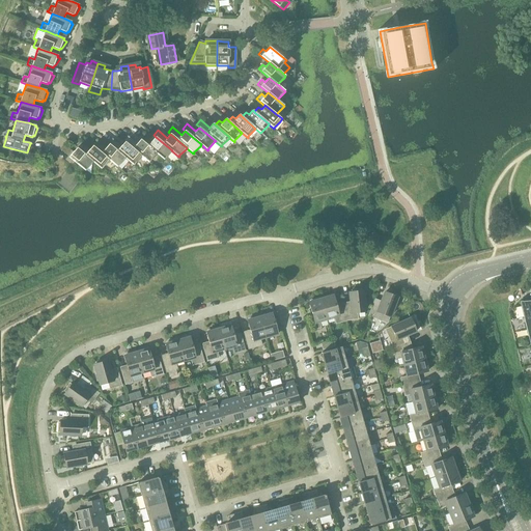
[(170,152),(171,150),(172,150),(156,137),(151,141),(143,133),(139,138),(140,139),(140,140),(157,154),(164,160),(165,160),(164,159),(170,152)]
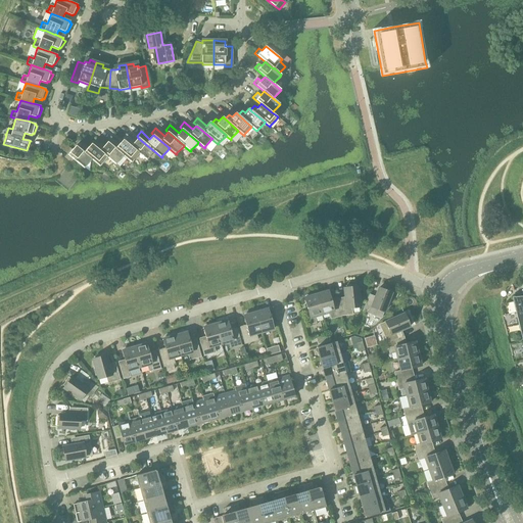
[(153,152),(154,151),(138,138),(135,141),(126,134),(122,139),(123,140),(139,153),(146,160),(147,159),(146,159),(153,152)]
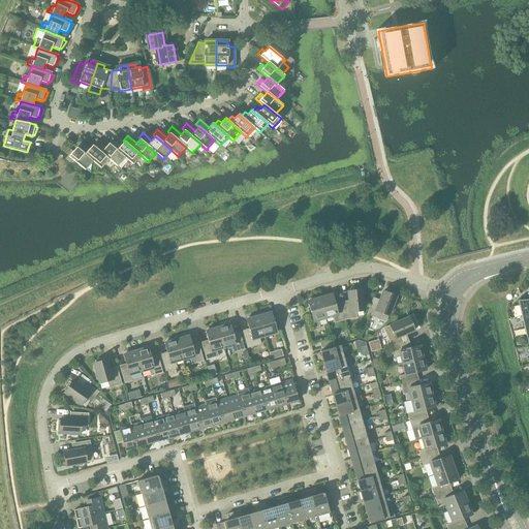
[(139,157),(141,155),(124,142),(121,146),(112,137),(107,143),(109,144),(125,157),(124,157),(132,164),(133,164),(132,163),(139,157)]
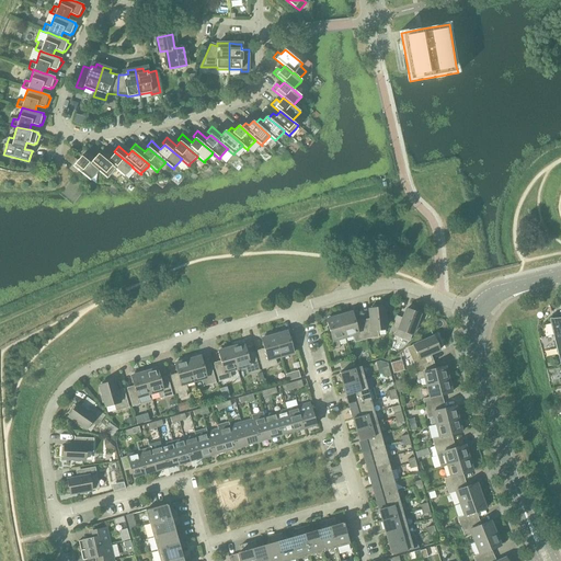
[(98,153),(98,155),(115,169),(124,176),(125,176),(124,175),(130,169),(132,167),(133,167),(115,152),(112,157),(102,148),(98,153)]
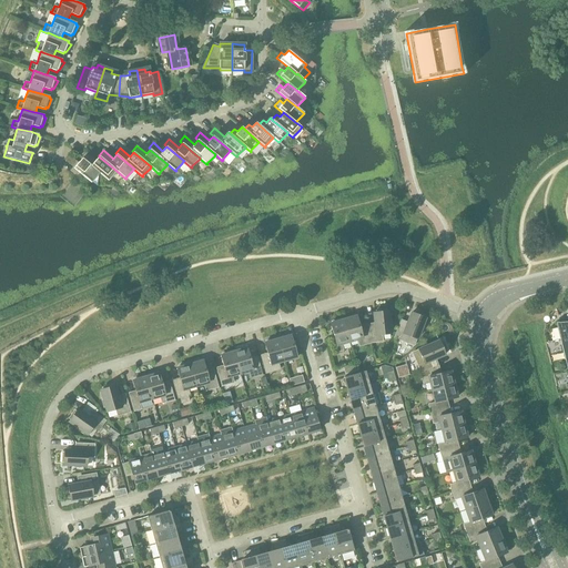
[(115,173),(117,171),(99,156),(95,160),(85,152),(81,158),(82,158),(82,159),(100,173),(99,173),(108,181),(109,180),(108,180),(115,173)]
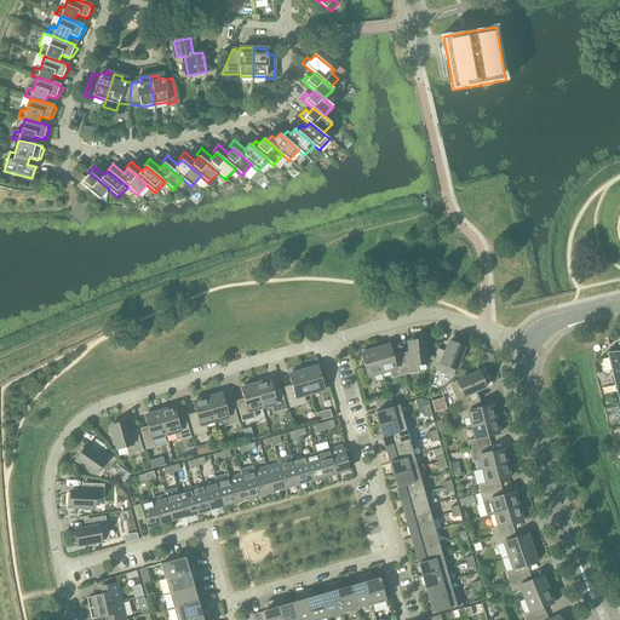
[(107,191),(108,189),(109,189),(90,173),(85,177),(75,168),(69,174),(80,183),(80,184),(99,200),(101,199),(99,199),(107,191)]
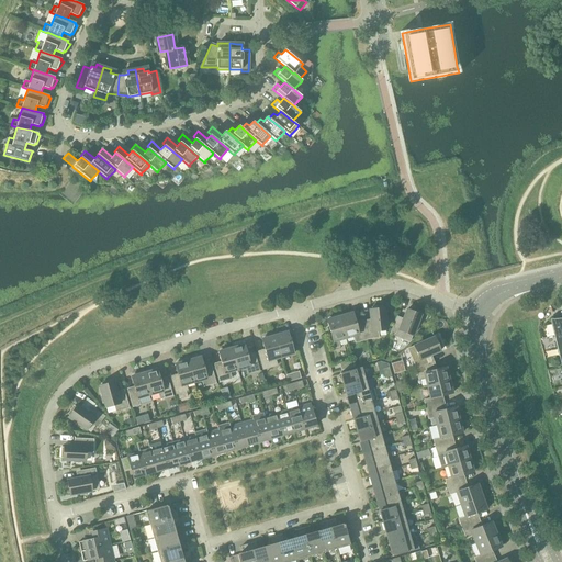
[(371,323),(363,324),(367,339),(379,338),(378,330),(386,330),(384,307),(382,308),(382,306),(372,307),(372,310),(370,310),(371,323)]
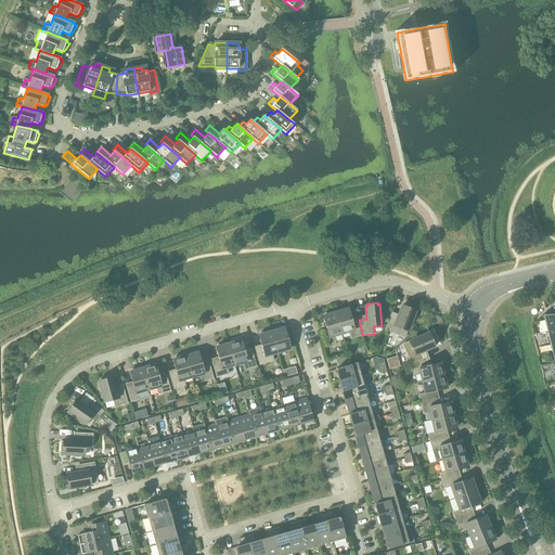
[(391,315),(385,330),(397,334),(405,337),(408,332),(415,311),(413,310),(414,308),(405,305),(404,307),(402,306),(398,318),(391,315)]
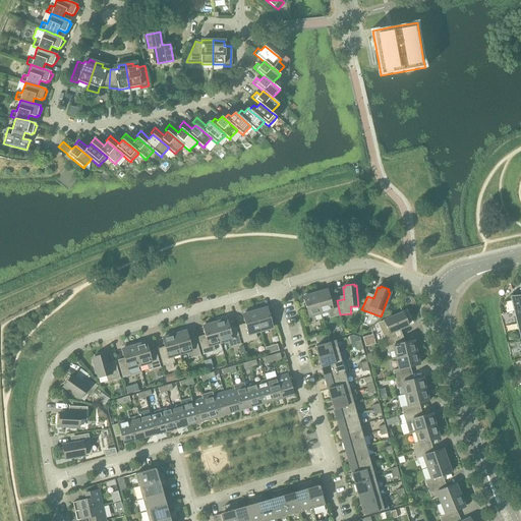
[(320,292),(314,293),(321,313),(328,311),(330,317),(340,314),(337,300),(331,301),(327,290),(326,290),(325,289),(319,291),(320,292)]
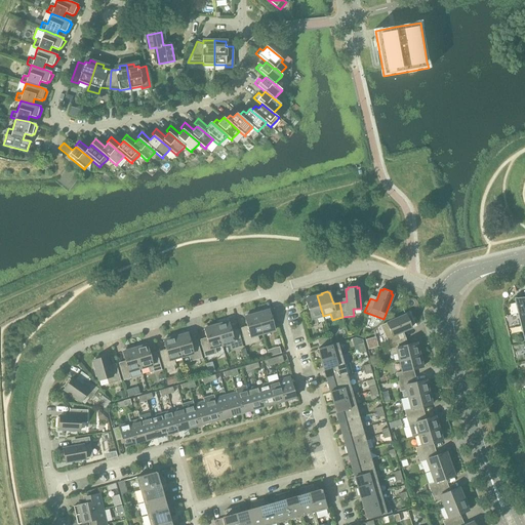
[(316,318),(323,316),(317,295),(313,297),(313,295),(307,297),(307,298),(306,299),(313,325),(317,324),(316,318)]
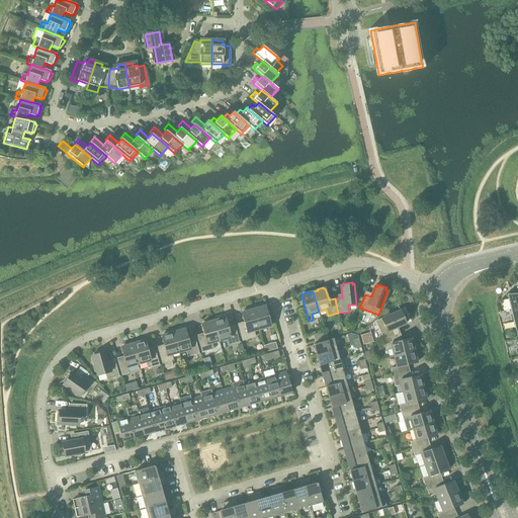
[(257,309),(253,310),(259,329),(271,326),(265,306),(264,307),(263,305),(257,307),(257,309)]
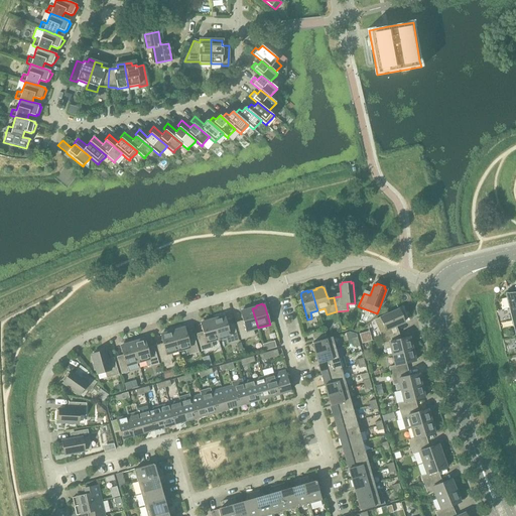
[(244,324),(238,325),(242,339),(248,338),(254,336),(252,330),(258,328),(252,308),(248,309),(248,307),(241,309),(242,311),(240,311),(244,324)]
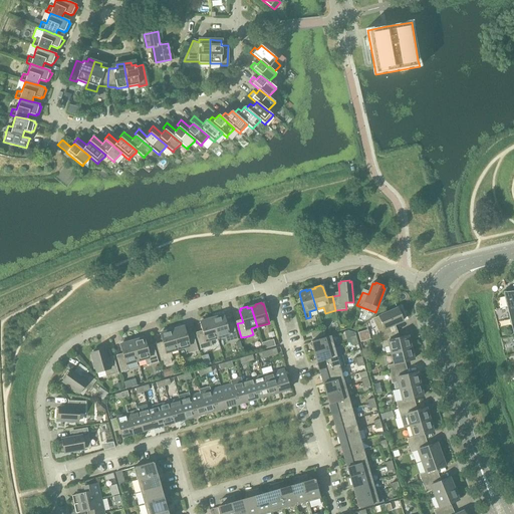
[(398,308),(378,316),(371,319),(379,337),(380,336),(395,332),(392,325),(403,321),(402,319),(404,318),(400,310),(399,310),(398,308)]
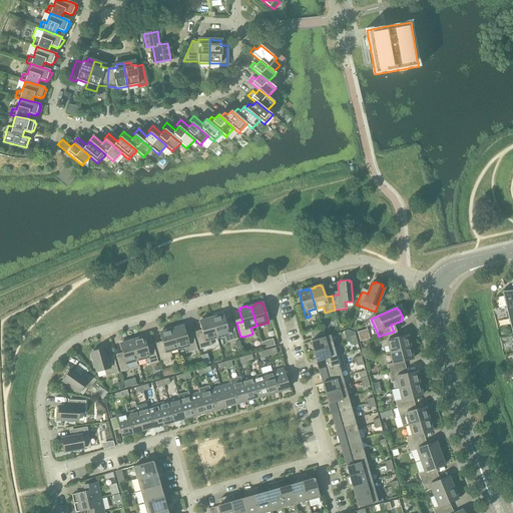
[(215,317),(211,318),(216,338),(224,336),(225,342),(236,339),(232,324),(226,326),(223,315),(221,315),(221,314),(214,315),(215,317)]
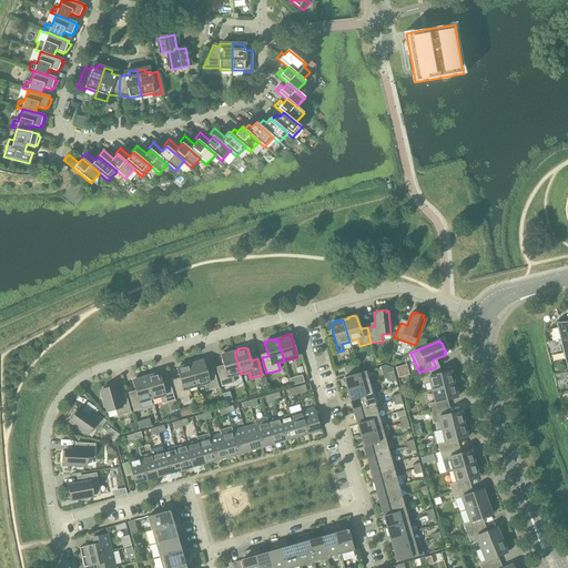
[(240,374),(234,352),(229,353),(229,352),(222,354),(222,355),(221,356),(224,368),(217,371),(222,386),(233,383),(232,376),(240,374)]
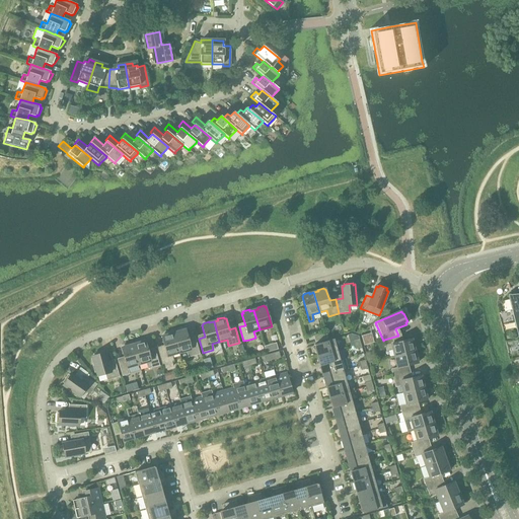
[(173,334),(179,353),(187,351),(189,357),(199,354),(195,340),(189,342),(186,329),(183,330),(183,328),(177,330),(177,331),(173,334)]
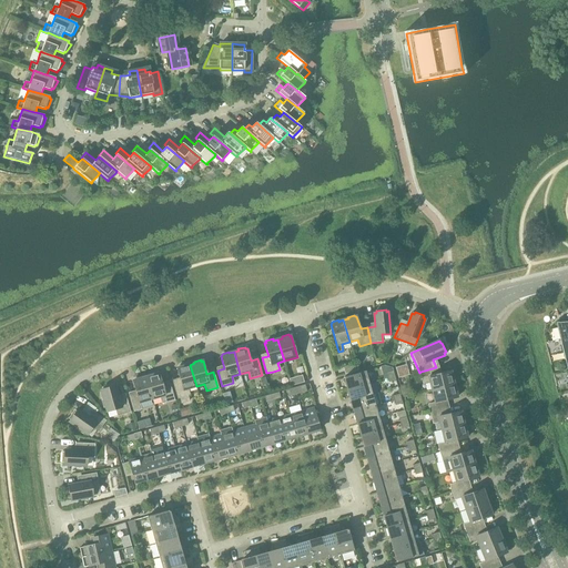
[(189,396),(190,395),(188,388),(196,386),(190,365),(185,366),(184,364),(178,366),(179,368),(176,368),(180,381),(173,383),(178,398),(179,398),(181,404),(190,402),(189,396)]
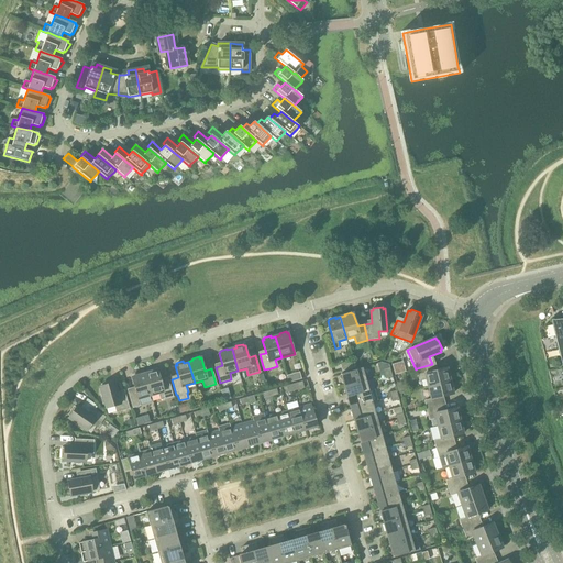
[(342,371),(354,367),(353,361),(340,364),(342,371)]
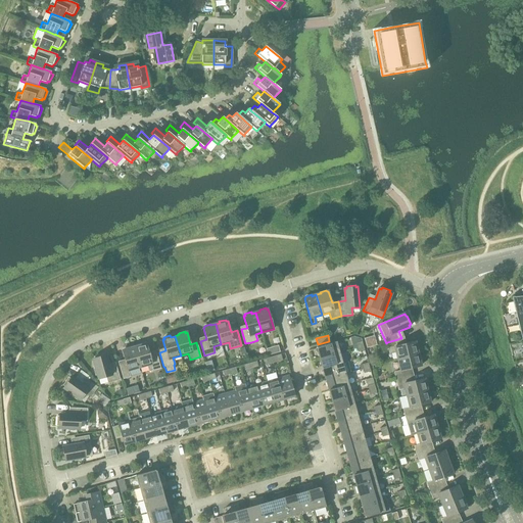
[(364,338),(367,348),(377,345),(374,335),(364,338)]
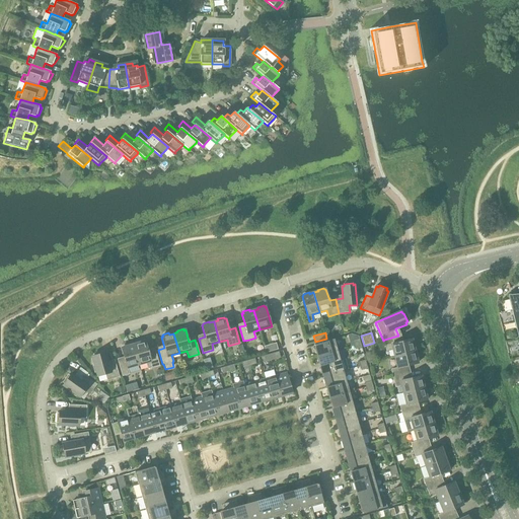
[(399,342),(398,336),(384,340),(386,350),(392,349),(394,356),(415,351),(414,347),(416,347),(414,341),(412,341),(412,339),(399,342)]
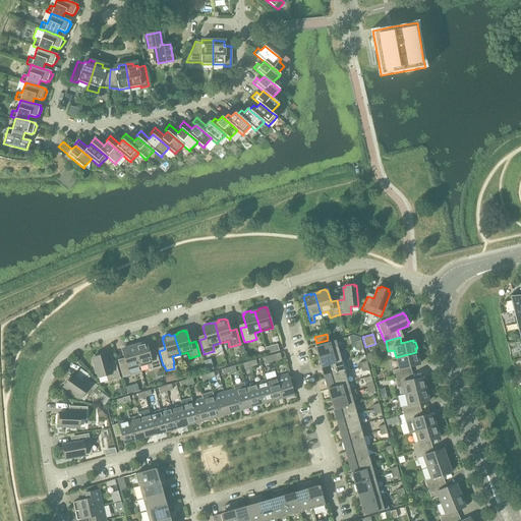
[(315,346),(319,357),(339,351),(336,340),(315,346)]
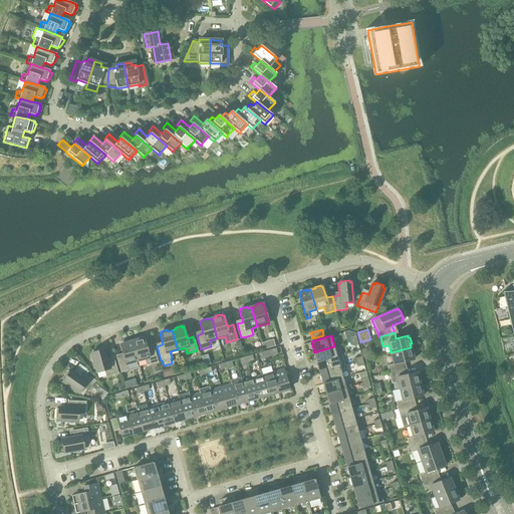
[(137,340),(132,341),(138,360),(145,358),(147,364),(158,361),(154,347),(148,349),(144,338),(143,338),(142,336),(136,338),(137,340)]
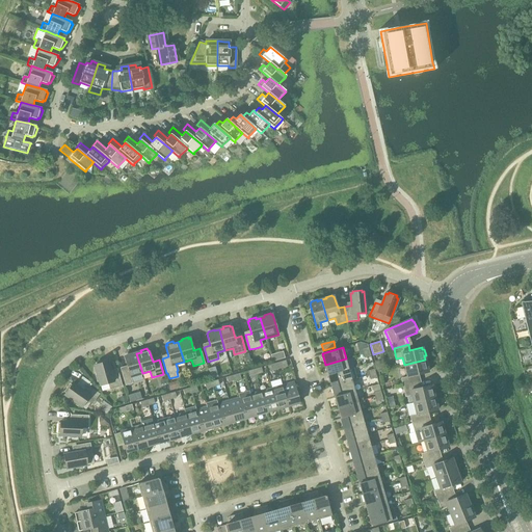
[(272,362),(285,357),(283,351),(270,355),(272,362)]
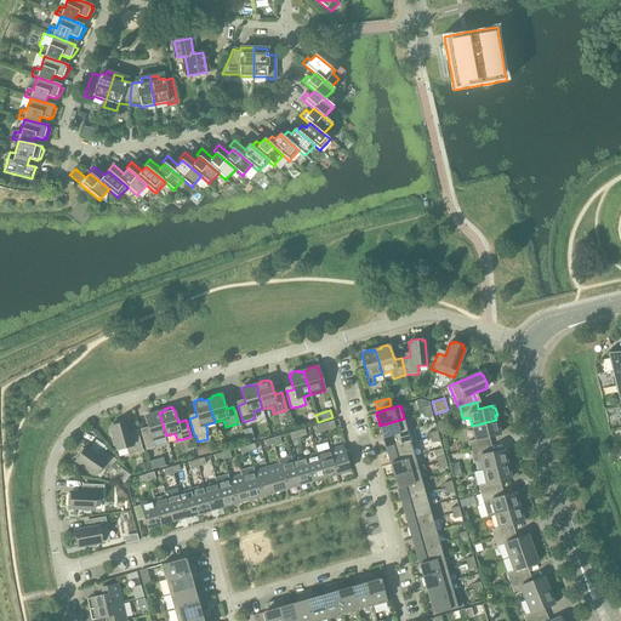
[(166,436),(159,412),(154,414),(154,411),(147,414),(147,416),(144,416),(149,431),(142,432),(147,450),(154,448),(152,440),(166,436)]
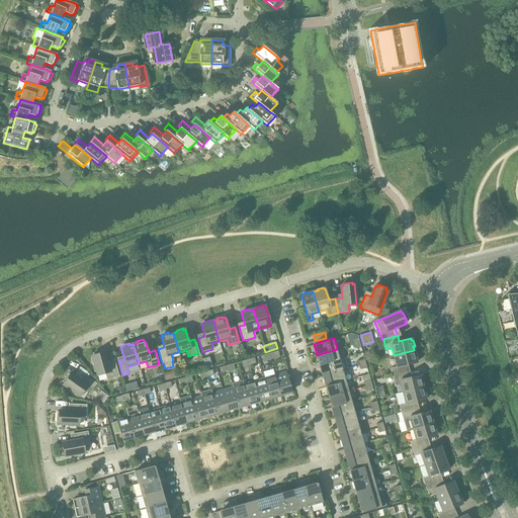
[(317,355),(320,365),(340,359),(337,349),(317,355)]
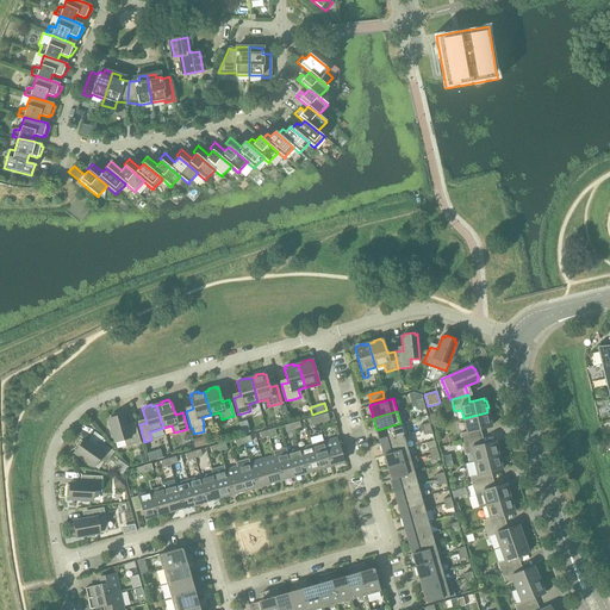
[(460,435),(462,442),(479,437),(477,430),(491,427),(490,425),(492,424),(491,417),(489,418),(487,412),(464,418),(467,433),(460,435)]
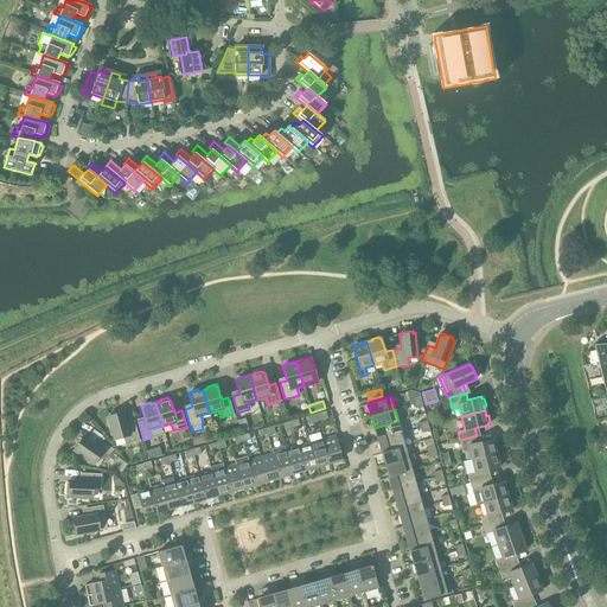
[(126,445),(139,441),(134,423),(127,426),(123,413),(121,413),(120,411),(110,414),(110,416),(108,417),(110,428),(109,428),(110,435),(113,435),(114,440),(123,438),(126,445)]
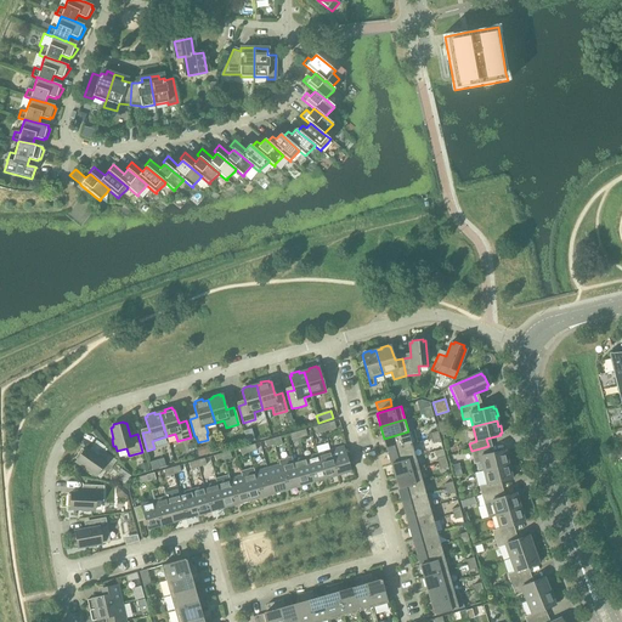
[(334,422),(322,424),(324,431),(335,429),(334,422)]
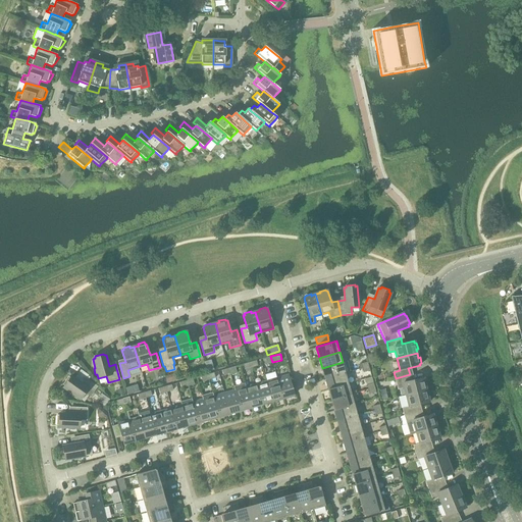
[(270,356),(262,359),(264,365),(272,362),(270,356)]
